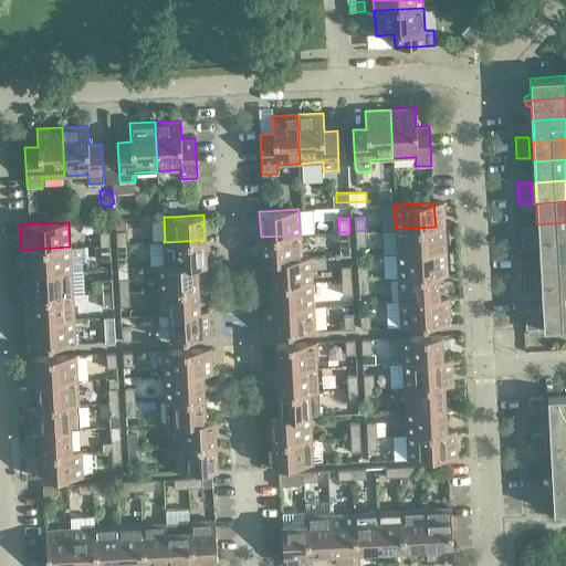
[(565,222),(537,224),(538,244),(565,242),(565,222)]
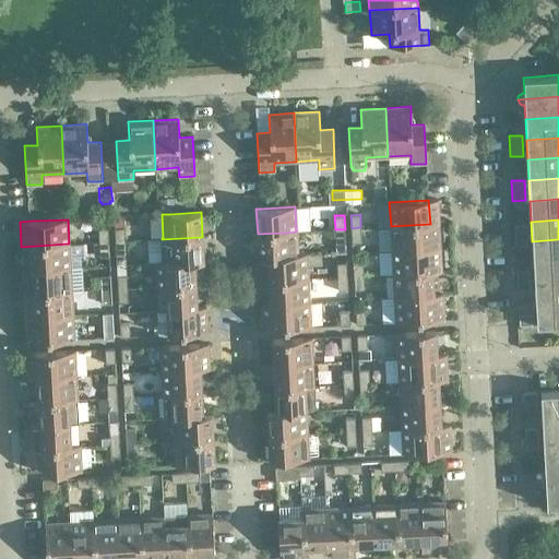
[(430,224),(391,226),(392,250),(431,248),(430,224)]
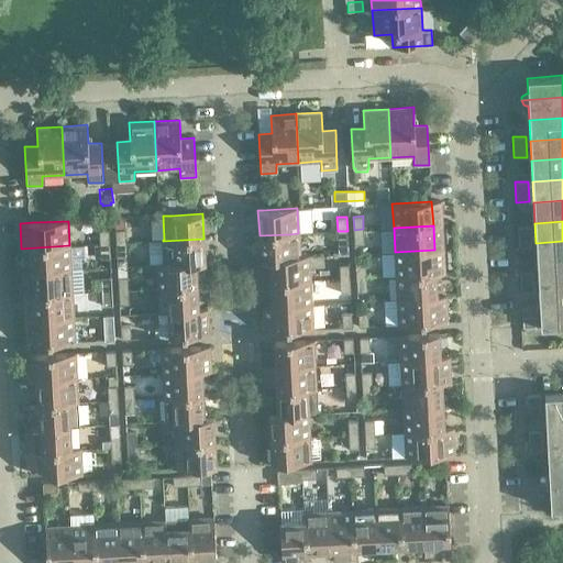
[(519,246),(531,246),(530,225),(518,227),(519,246)]
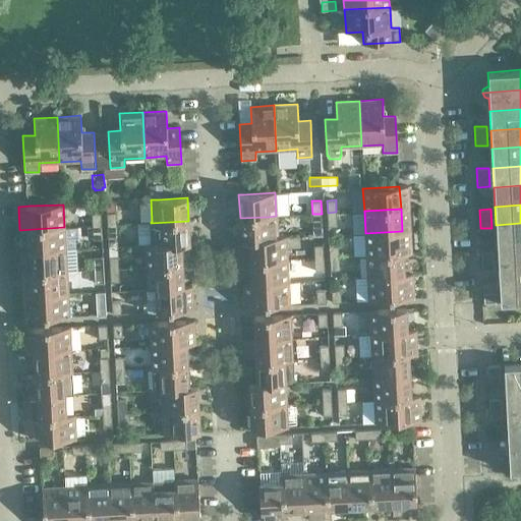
[(115,212),(107,212),(108,238),(117,237),(115,212)]
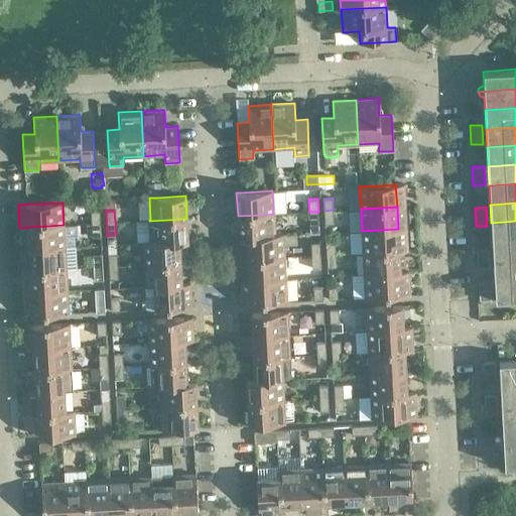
[(333,210),(325,211),(325,224),(334,224),(333,210)]
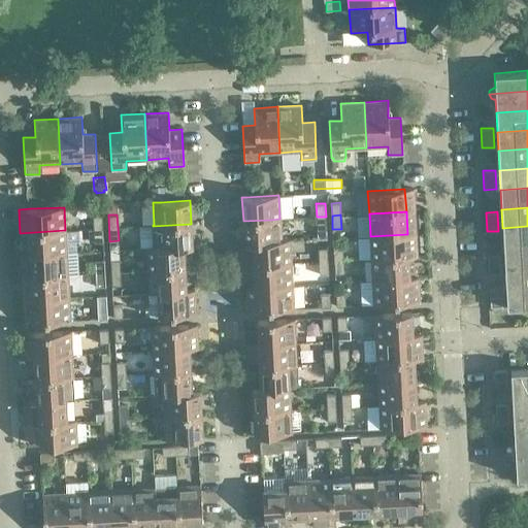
[(102,228),(102,216),(93,216),(94,229),(102,228)]
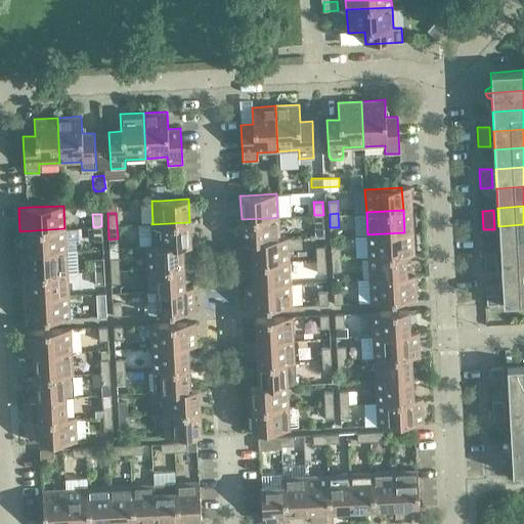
[(323,215),(314,215),(314,228),(323,227),(323,215)]
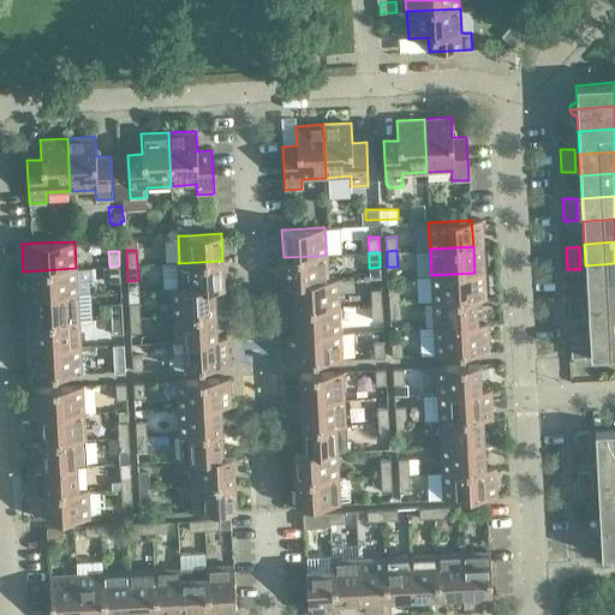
[(316,256),(284,257),(285,284),(294,282),(317,281),(316,256)]
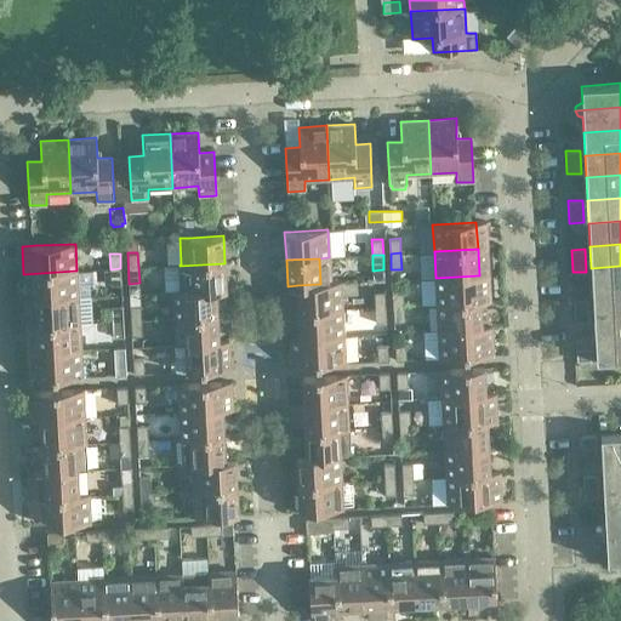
[(224,263),(180,266),(181,291),(216,290),(226,289),(224,263)]
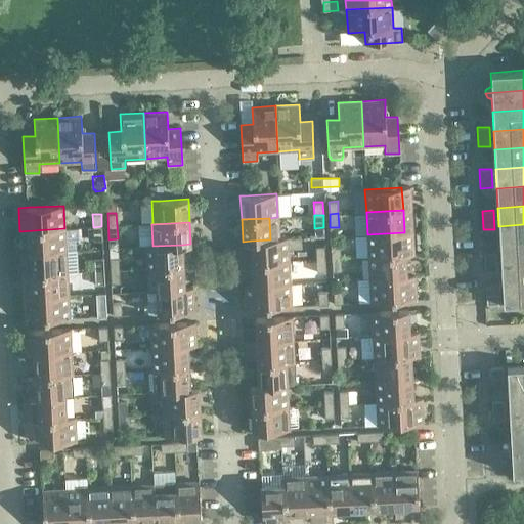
[(523,224),(498,226),(499,246),(523,244),(523,224)]
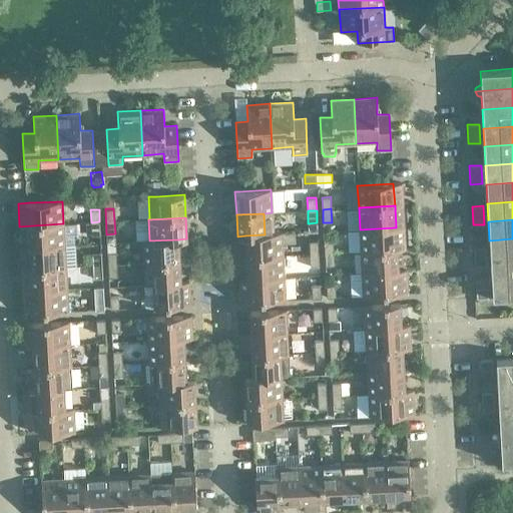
[(99,221),(91,222),(91,235),(100,234),(99,221)]
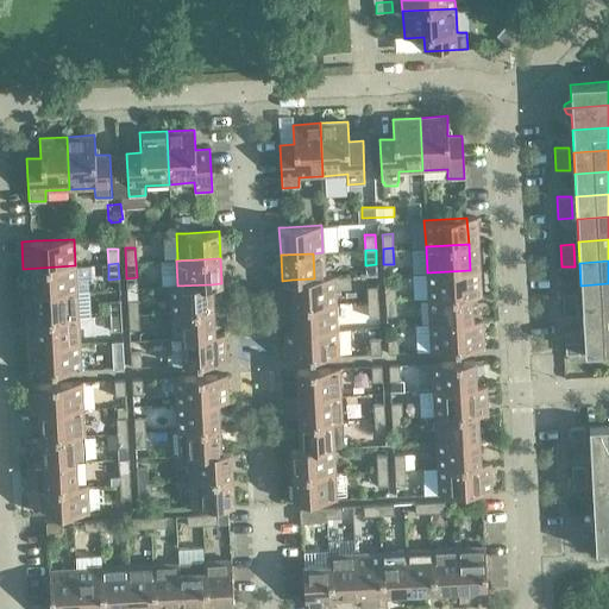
[(75,265),(23,269),(23,270),(32,270),(35,294),(76,292),(75,265)]
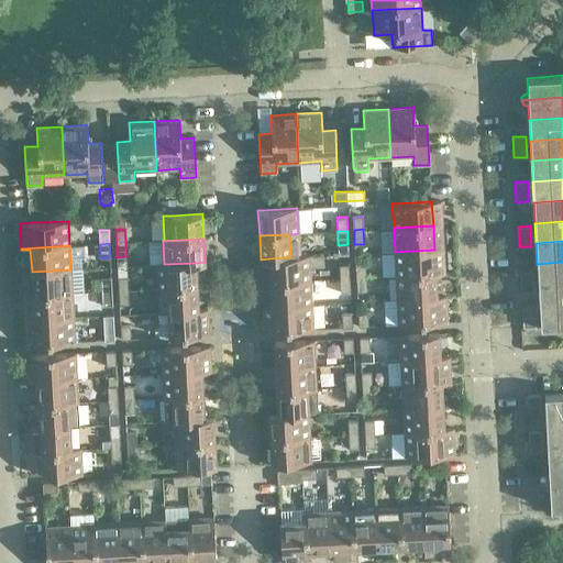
[(434,250),(395,252),(396,276),(435,274),(434,250)]
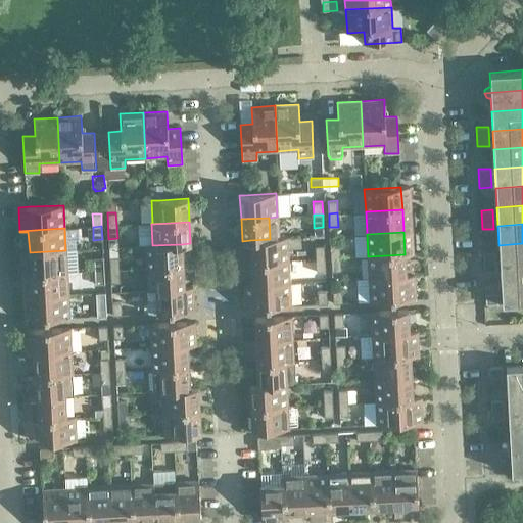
[(287,238),(270,239),(250,240),(251,263),(288,260),(287,238)]
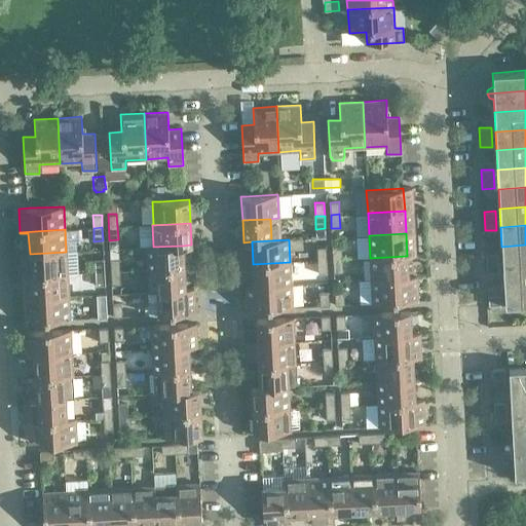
[(525,245),(501,247),(502,266),(525,264),(525,245)]
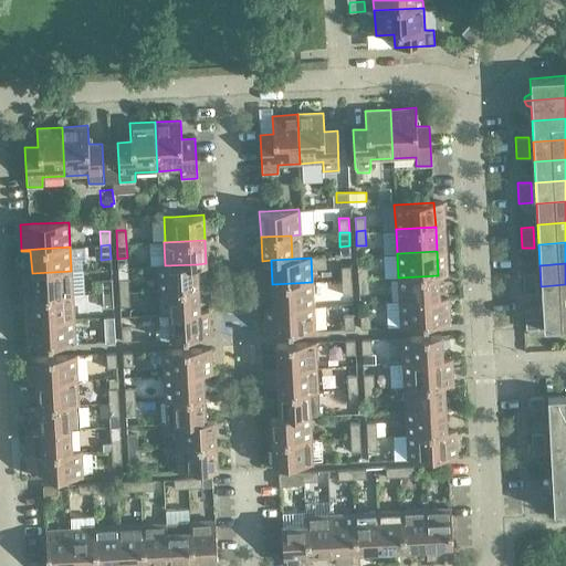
[(197,264),(165,265),(157,266),(158,290),(198,289),(197,264)]
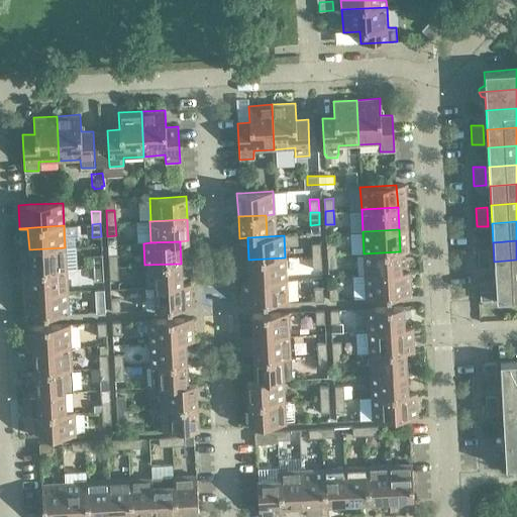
[(335,241),(326,242),(328,268),(336,268),(335,241)]
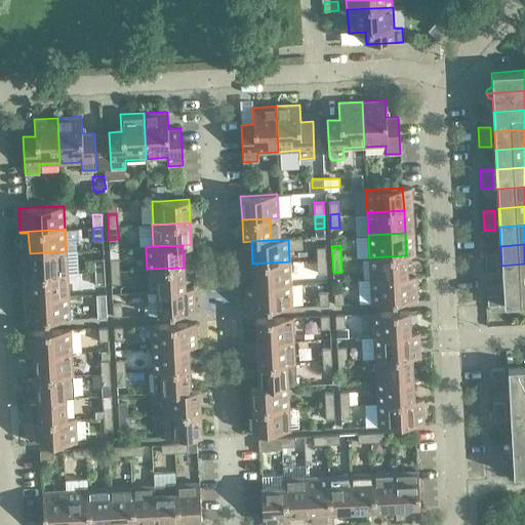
[(327,272),(325,246),(316,247),(318,273),(327,272)]
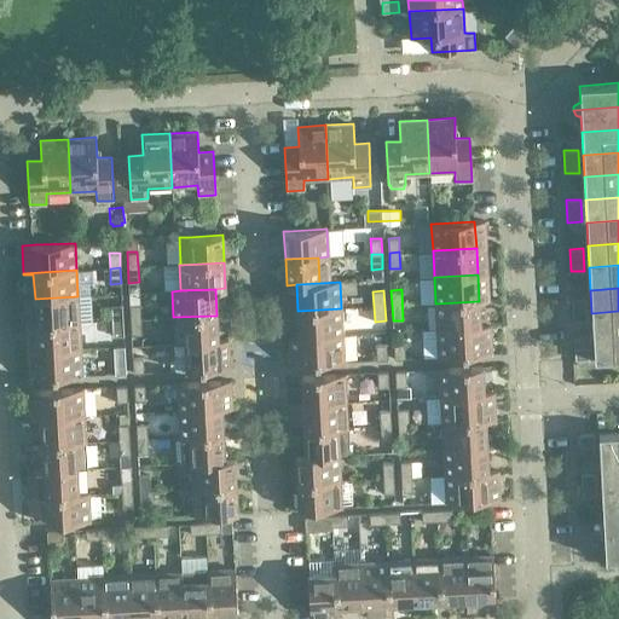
[(77,296),(35,299),(36,325),(69,323),(80,323),(77,296)]
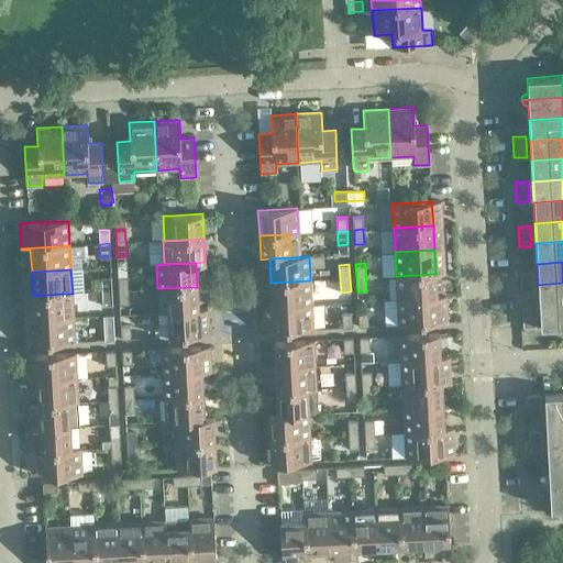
[(521,291),(533,291),(532,271),(520,272),(521,291)]
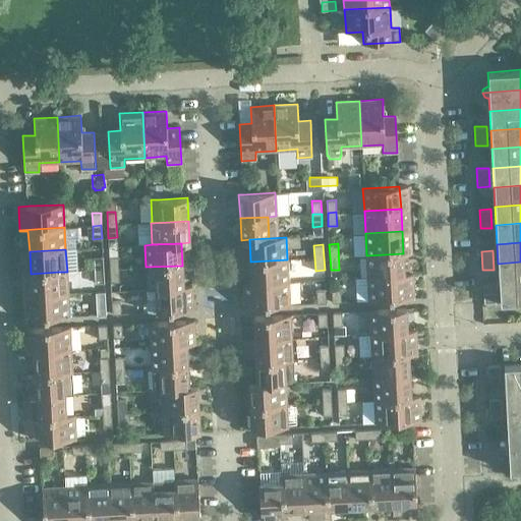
[(403,253),(366,255),(367,277),(404,275),(403,253)]
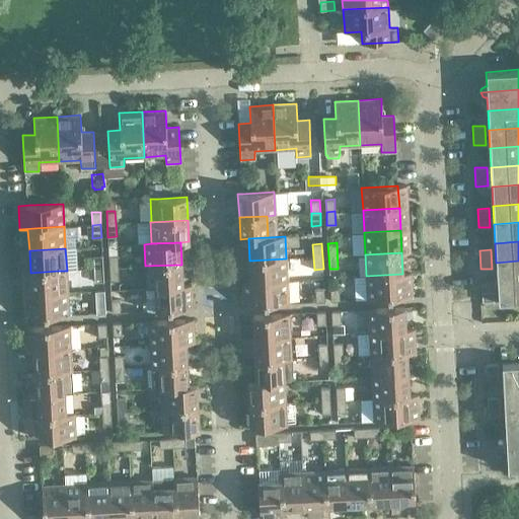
[(286,258),(249,261),(250,282),(242,282),(242,283),(279,281),(287,280),(286,258)]
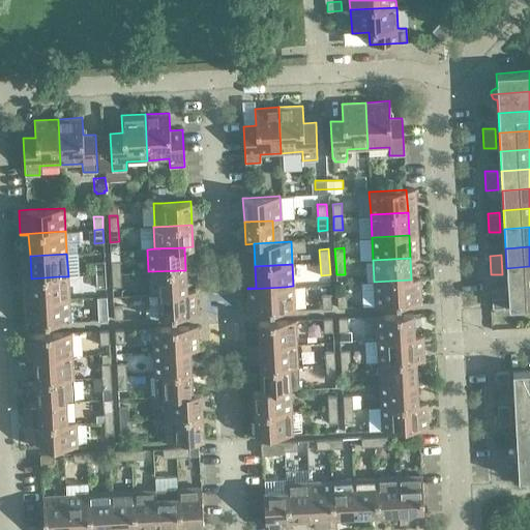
[(529,266),(506,268),(507,287),(529,286),(529,266)]
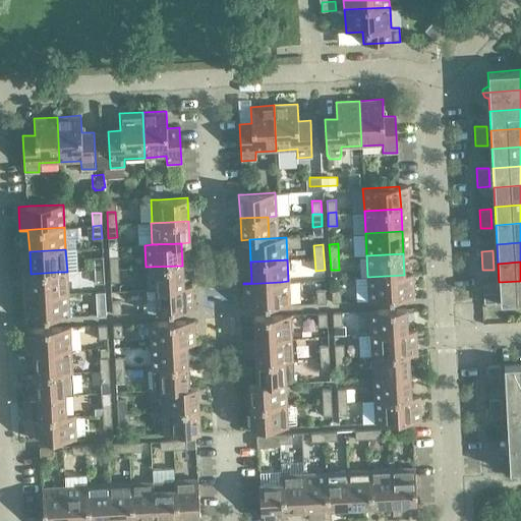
[(182,266),(146,267),(148,290),(156,289),(183,287),(182,266)]
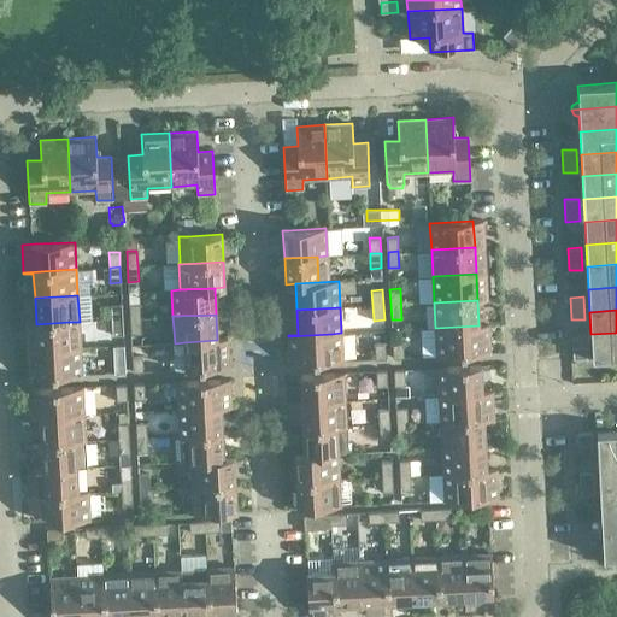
[(69,322),(36,324),(37,350),(70,348),(69,322)]
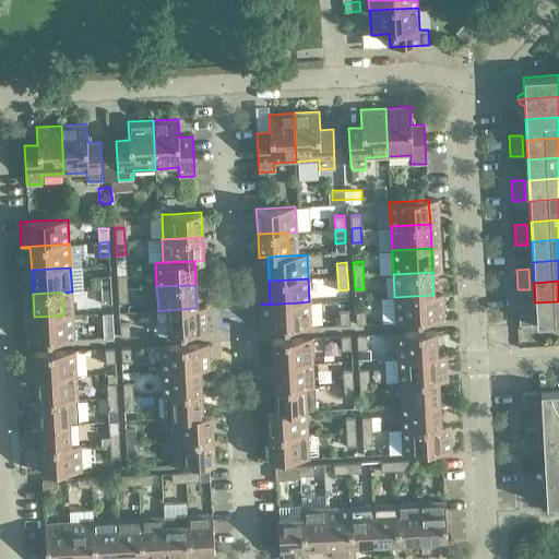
[(433,295),(394,297),(395,322),(444,319),(442,295),(433,295)]
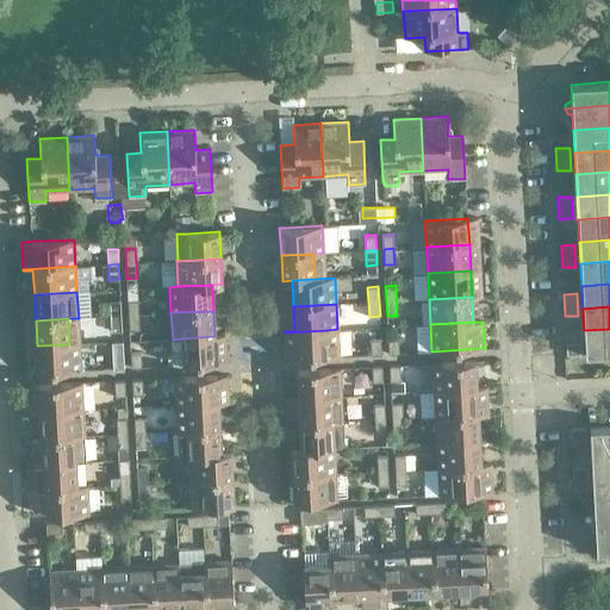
[(609,329),(584,330),(586,354),(609,352),(609,329)]
